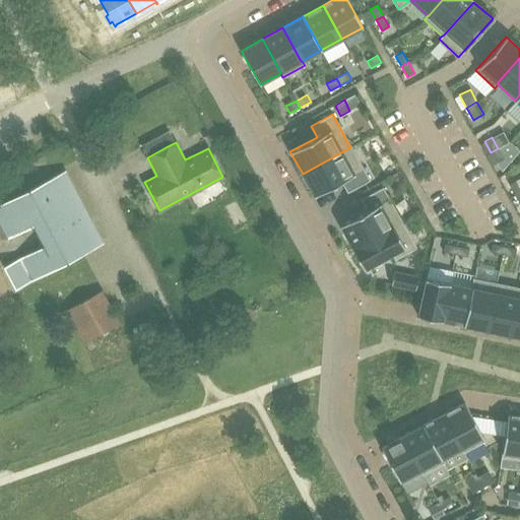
[(350,147),(303,174),(315,196),(341,181),(347,192),(369,180),(350,147)]
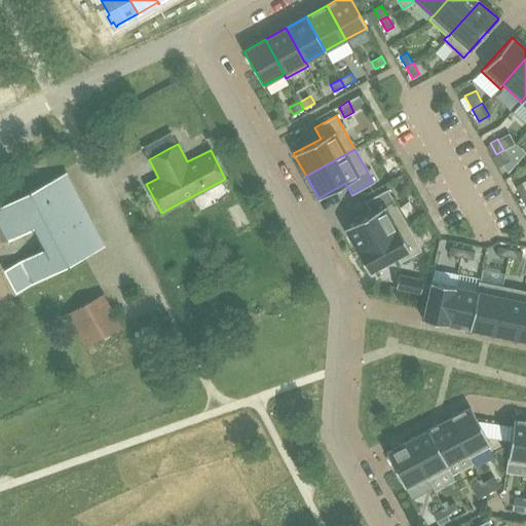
[(503,150),(496,154),(502,164),(510,160),(503,150)]
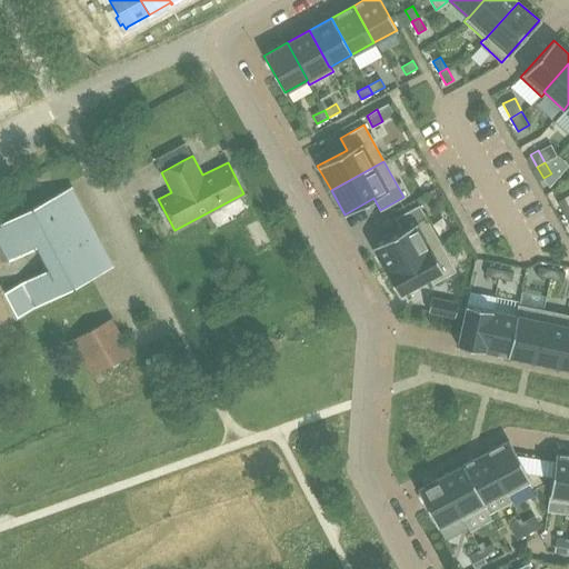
[(71,187),(0,223),(0,242),(10,261),(37,247),(48,268),(5,291),(17,317),(113,266),(71,187)]
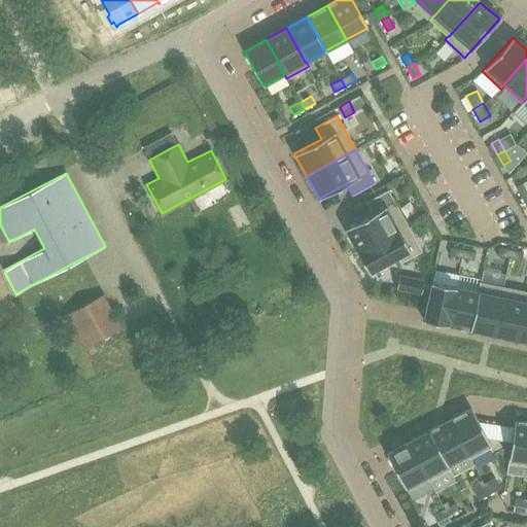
[(526,190),(523,183),(516,187),(522,198),(526,195),(526,190)]
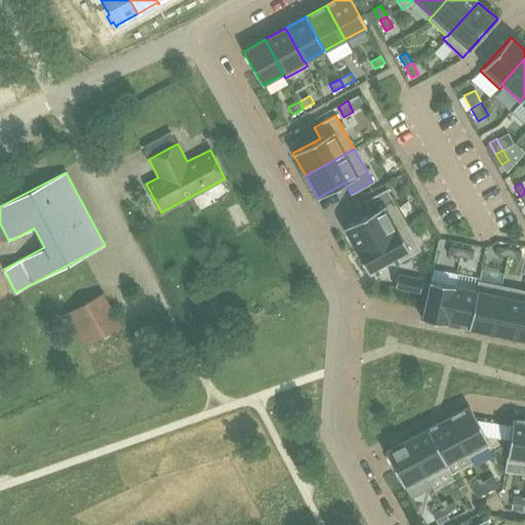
[(370,212),(344,228),(355,249),(404,221),(386,189),(364,201),(370,212)]
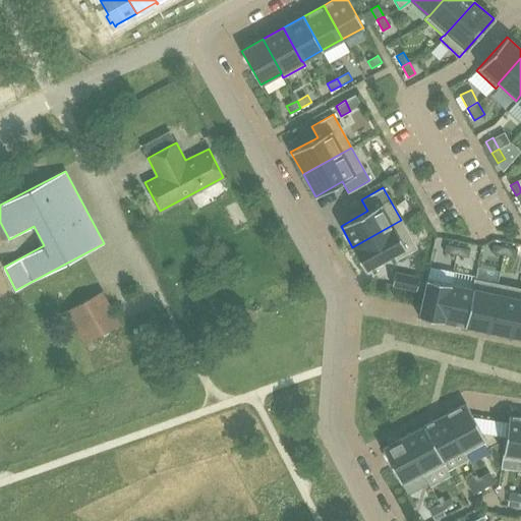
[(352,247),(365,271),(393,254),(396,259),(416,247),(401,220),(352,247)]
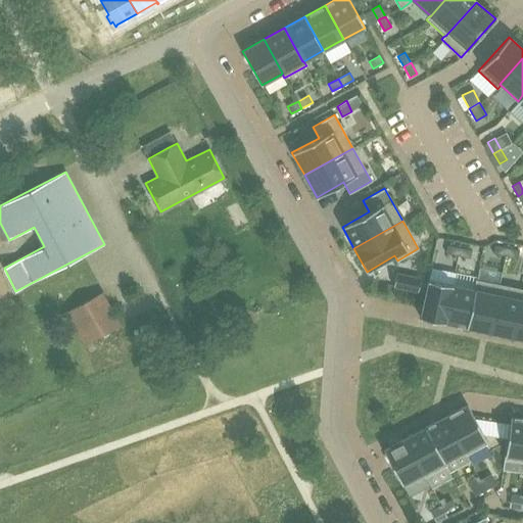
[(447,245),(445,253),(458,255),(460,247),(447,245)]
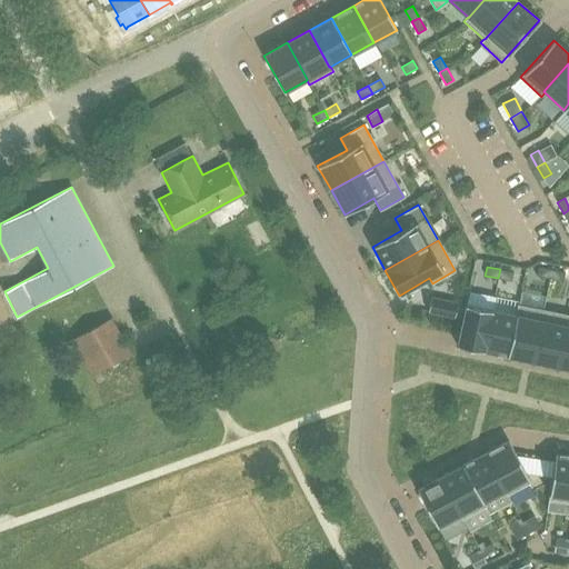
[(539,267),(537,276),(550,279),(551,270),(539,267)]
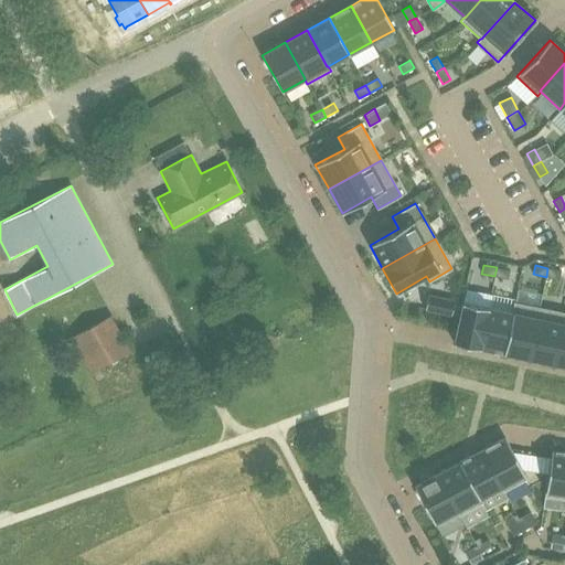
[(497,267),(494,276),(508,279),(510,270),(497,267)]
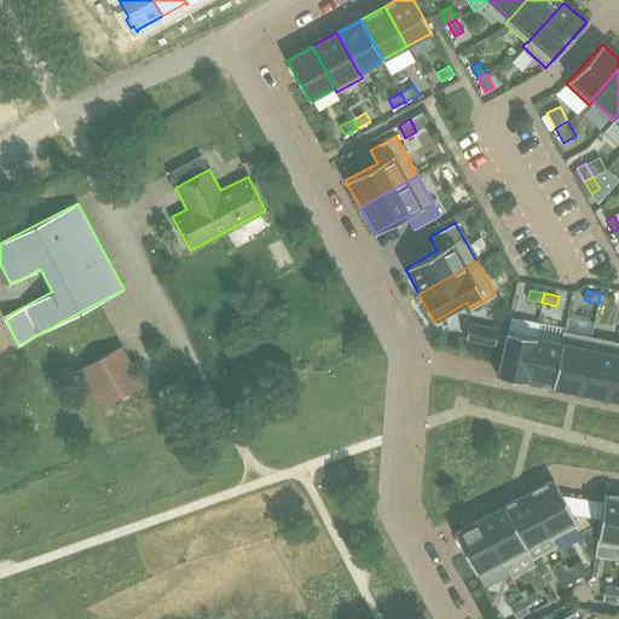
[(600,294),(599,304),(612,306),(614,296),(600,294)]
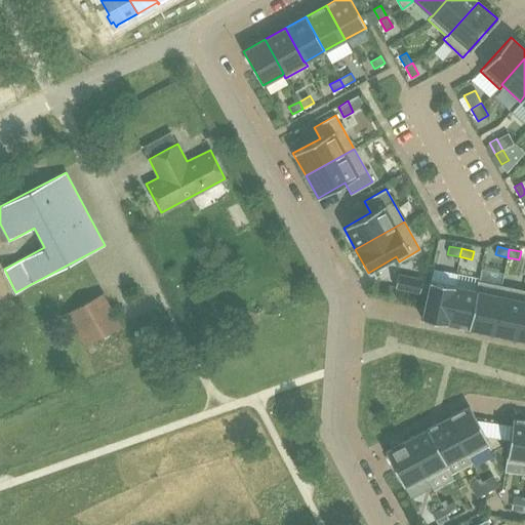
[(398,274),(395,287),(419,292),(422,279),(398,274)]
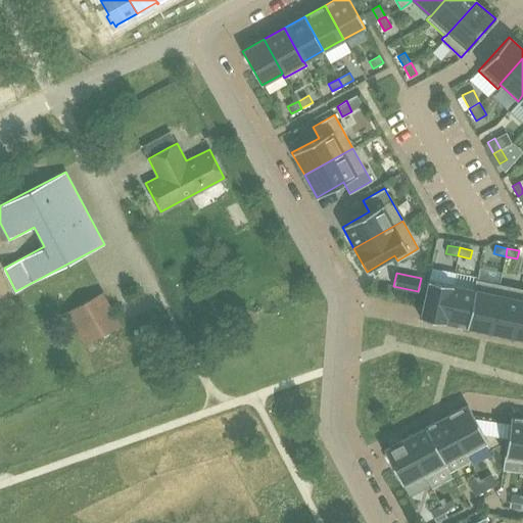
[(475,289),(467,327),(489,332),(500,283),(476,279),(474,289),(475,289)]
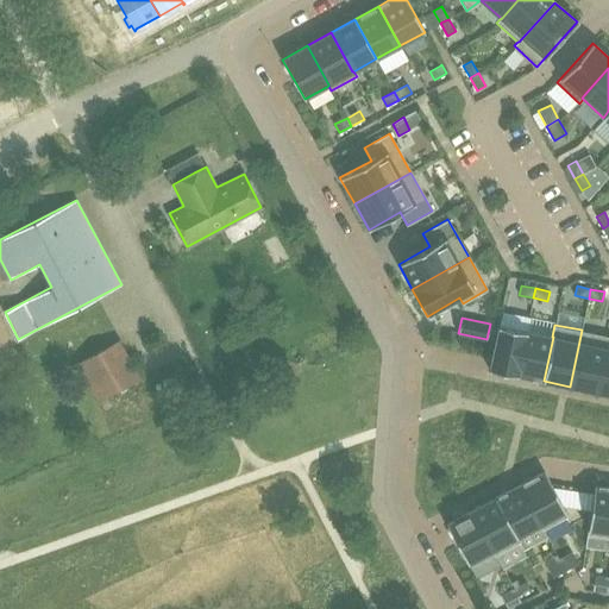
[(498,326),(489,370),(518,376),(526,331),(498,326)]
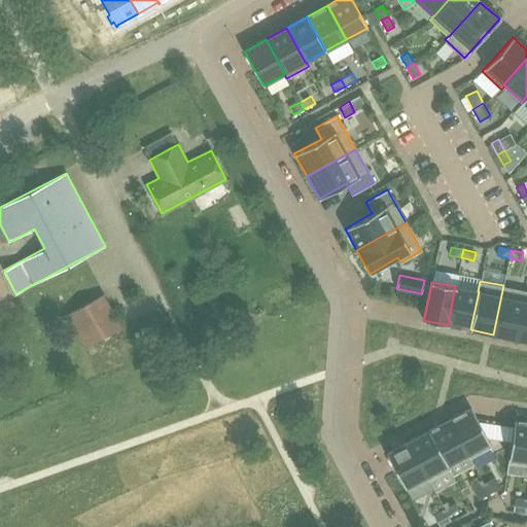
[(503,285),(493,335),(517,340),(526,290),(503,285)]
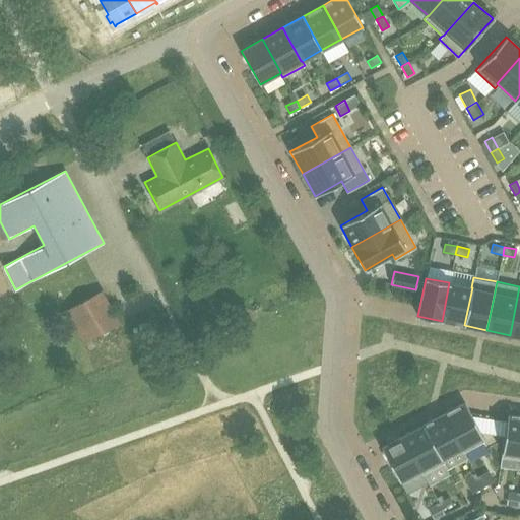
[(449,282),(442,321),(464,325),(472,287),(471,287),(449,282)]
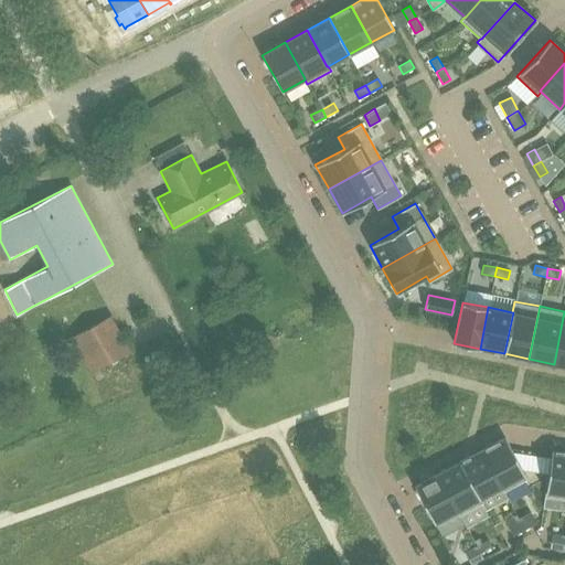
[(564,310),(564,311),(554,364),(564,365),(564,310)]
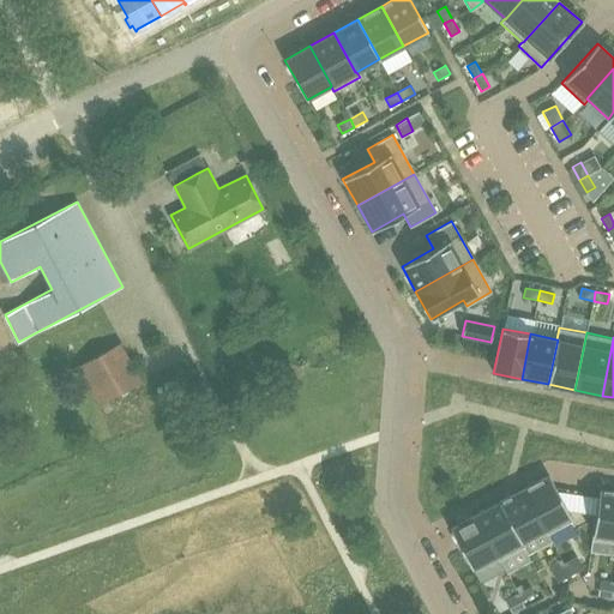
[(100,353),(77,366),(98,405),(143,381),(120,342),(100,353)]
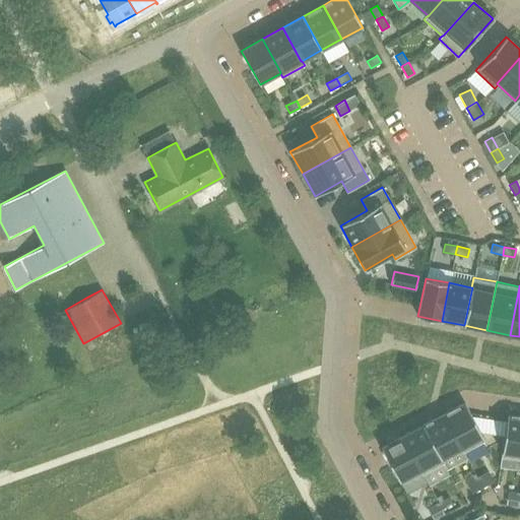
[(464,402),(443,413),(461,448),(482,437),(471,415),(470,413),(464,402)]
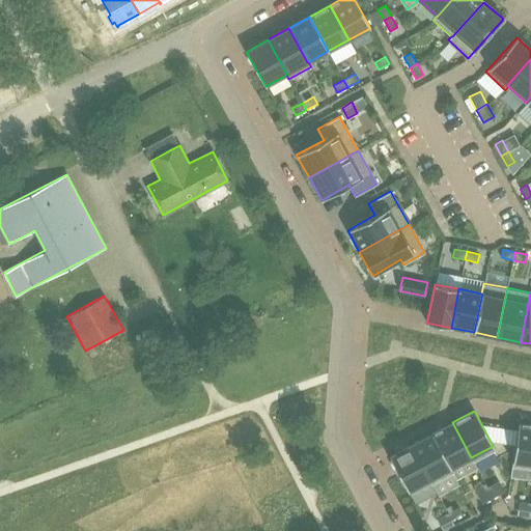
[(452,422),(431,434),(450,469),(471,457),(452,422)]
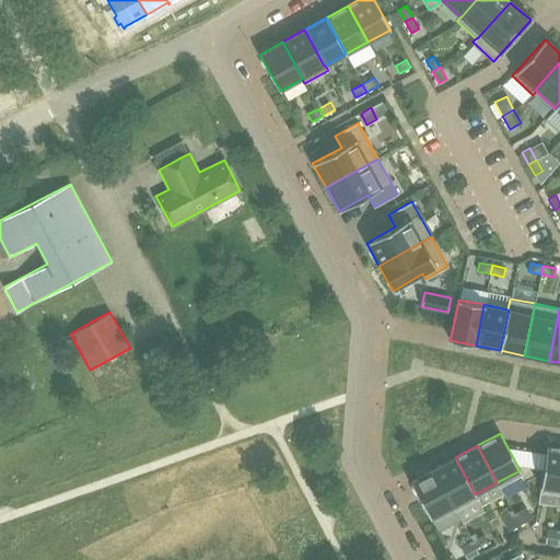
[(545,453),(539,492),(559,494),(559,446),(546,445),(546,451),(545,453)]
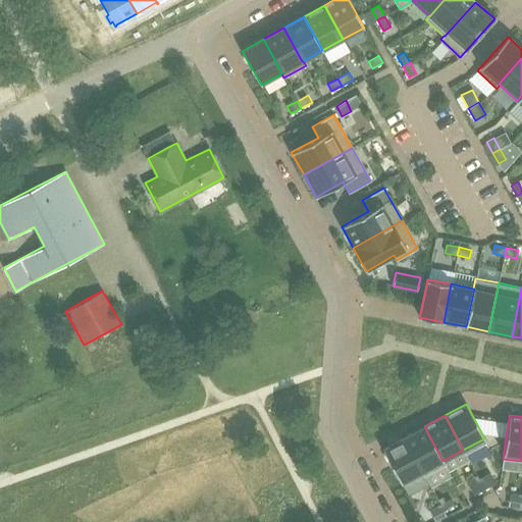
[(424,426),(404,437),(422,471),(442,461),(424,426)]
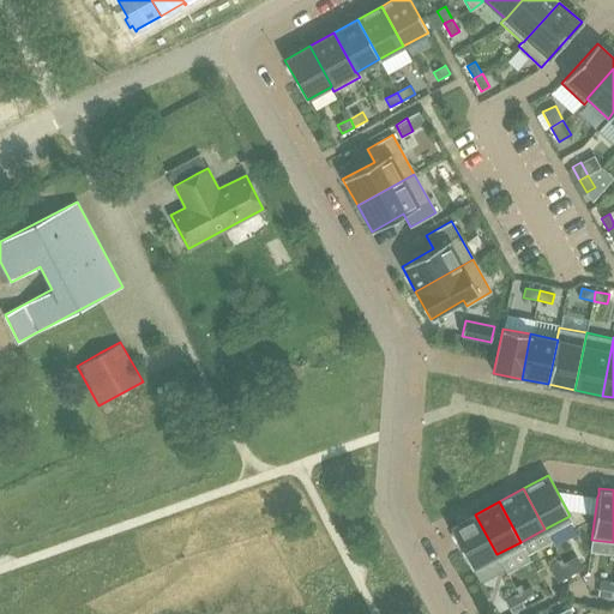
[(475,515),(450,528),(473,569),(497,554),(475,515)]
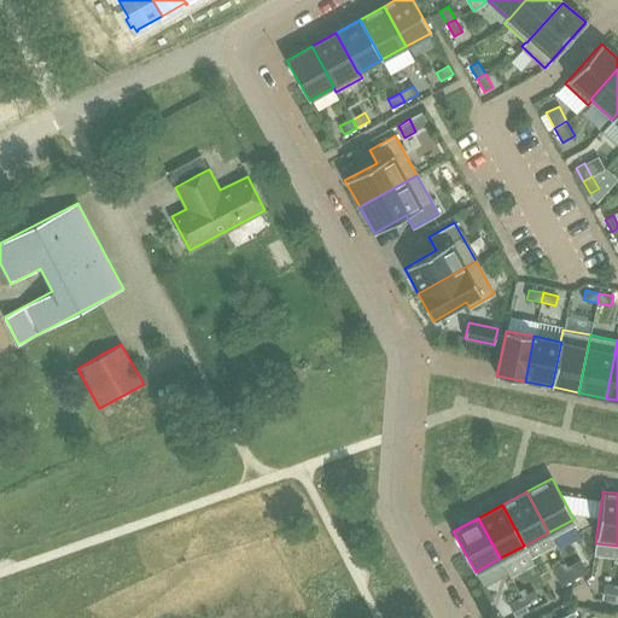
[(582,564),(570,571),(573,579),(587,572),(582,564)]
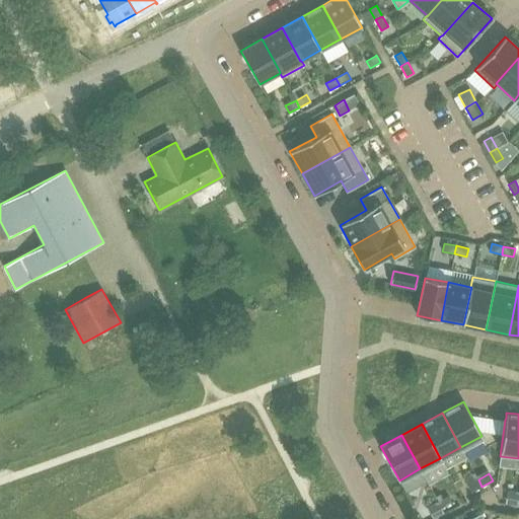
[(478,479),(467,485),(471,492),(482,487),(478,479)]
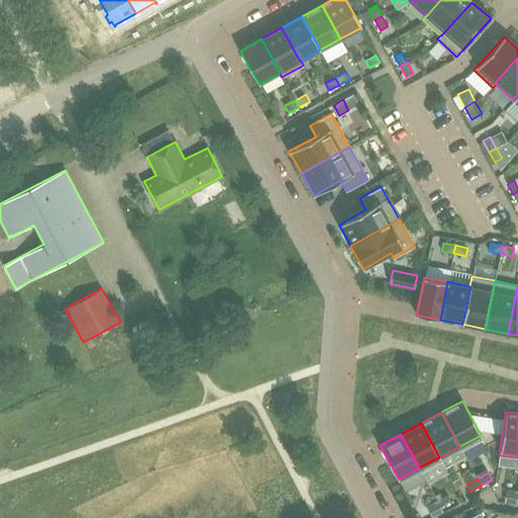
[(517,490),(507,489),(505,497),(517,499),(517,493),(517,490)]
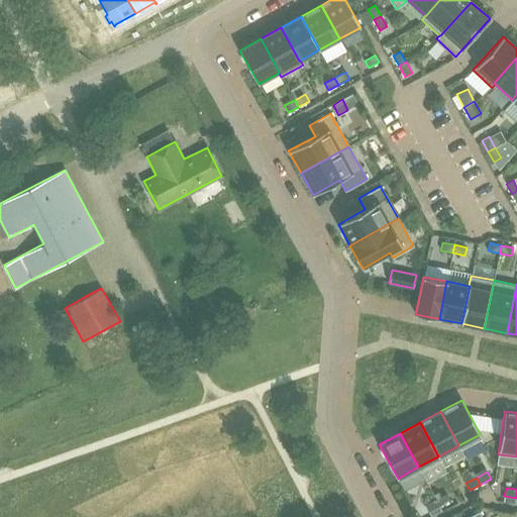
[(446,494),(435,499),(439,506),(450,501),(446,494)]
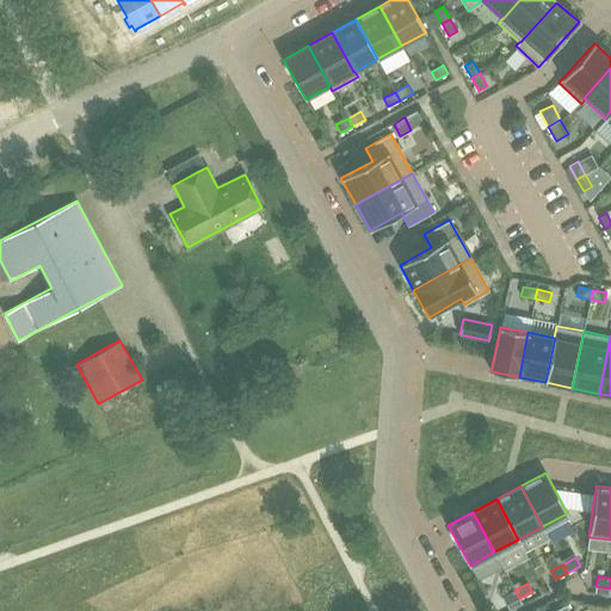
[(514,590),(503,597),(507,605),(519,598),(514,590)]
